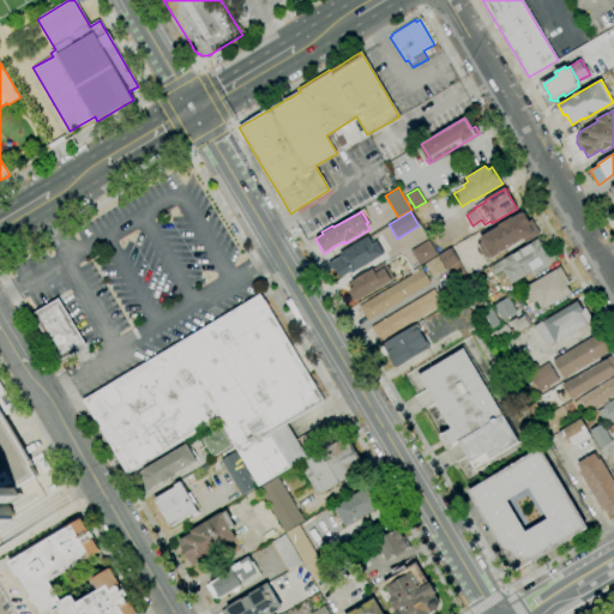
[(487,260),(479,244),(482,242),(480,238),(499,227),(498,226),(511,217),(512,218),(523,212),(529,221),(531,220),(540,235),(525,244),(523,240),(492,258),(491,258),(487,260)]
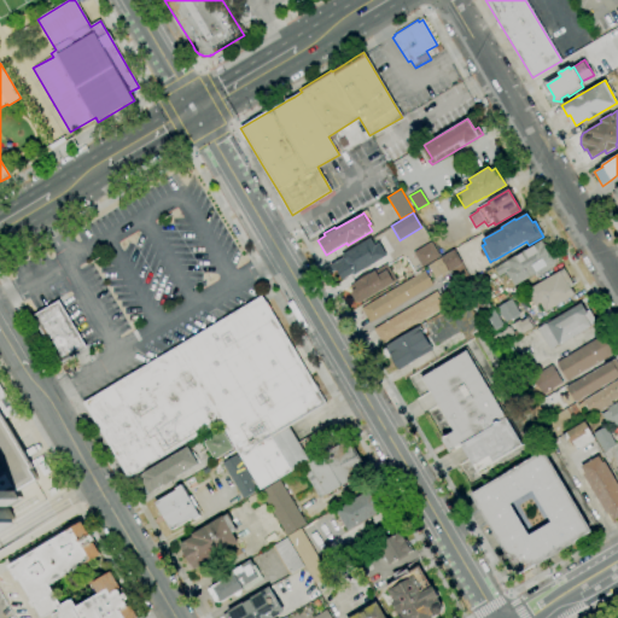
[(343,280),(337,270),(334,273),(330,266),(343,258),(340,256),(369,238),(374,245),(379,243),(386,256),(354,275),(353,274),(343,280)]
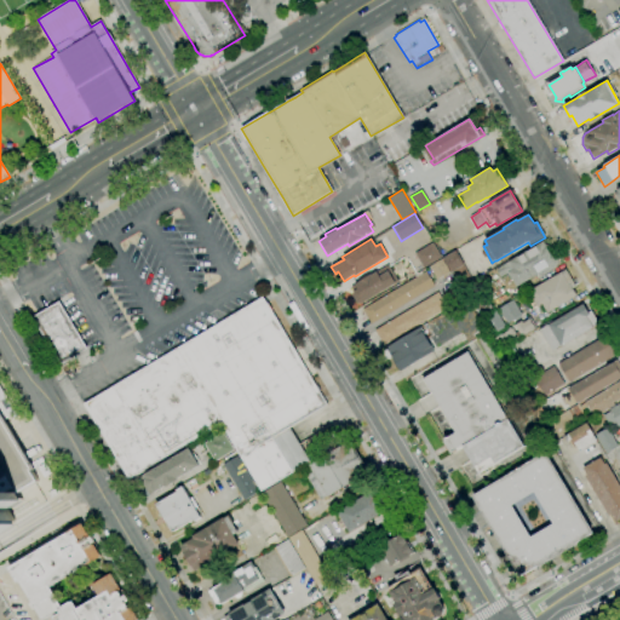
[(549,251),(549,252),(550,252),(551,252),(552,252),(552,253),(554,253),(555,253),(555,254),(556,254),(556,256),(557,256),(557,257),(558,258),(558,259),(558,260),(558,262),(558,263),(558,264),(558,265),(557,267),(557,268),(556,268),(556,269),(541,277),(539,274),(517,287),(507,273),(500,277),(495,270),(543,241),(545,244),(545,245),(546,245),(547,245),(547,246),(549,246),(549,247),(549,248),(549,250),(549,251)]
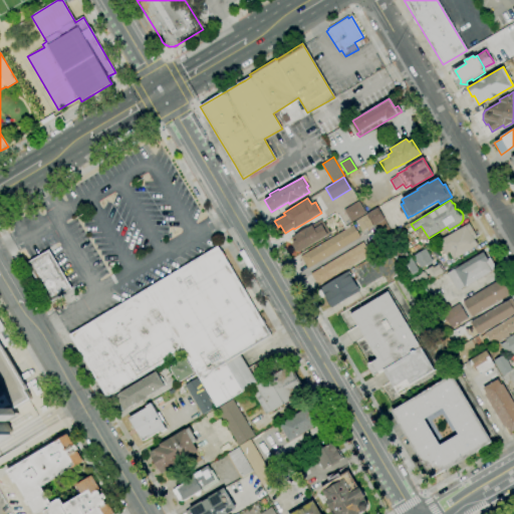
[(348,221),(364,215),(359,201),(343,208),(348,221)]
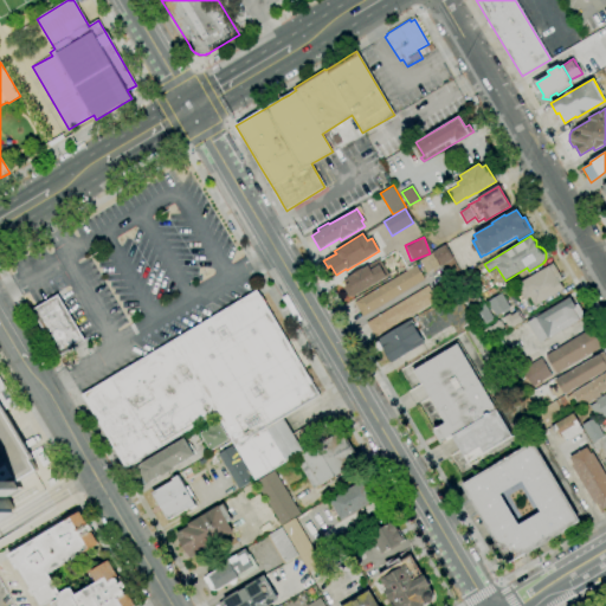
[(455,288),(442,266),(440,266),(432,252),(445,245),(453,259),(452,259),(465,281),(455,288)]
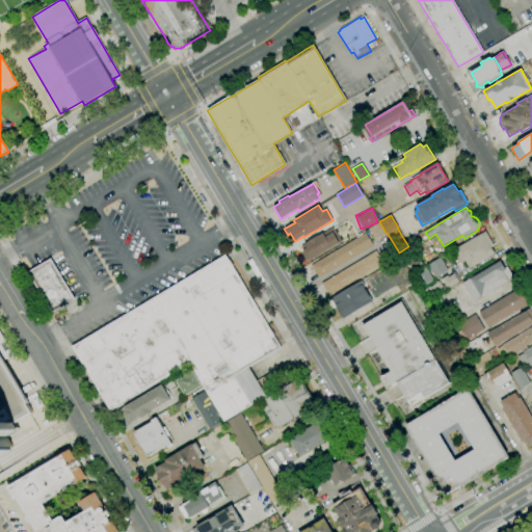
[(375,241),(368,230),(379,222),(386,235),(375,241)]
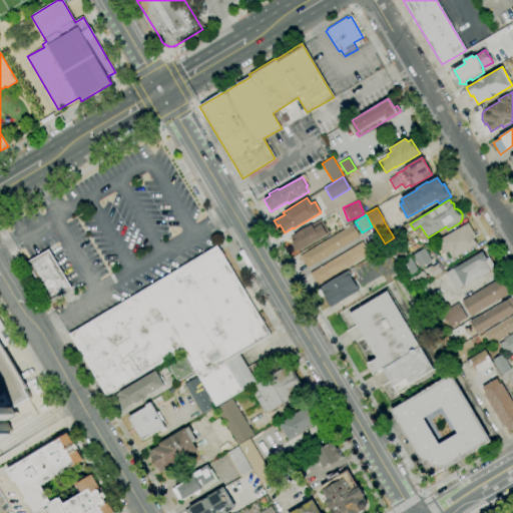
[(330,233),(315,242),(299,251),(296,250),(292,244),(292,240),(290,237),(296,233),(306,227),(321,218),(330,233)]
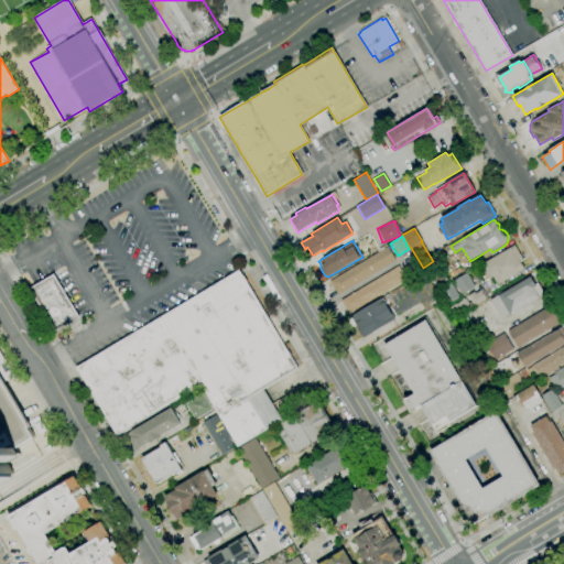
[(498,284),(492,277),(488,279),(480,266),(500,253),(514,245),(523,261),(521,262),(524,269),(498,284)]
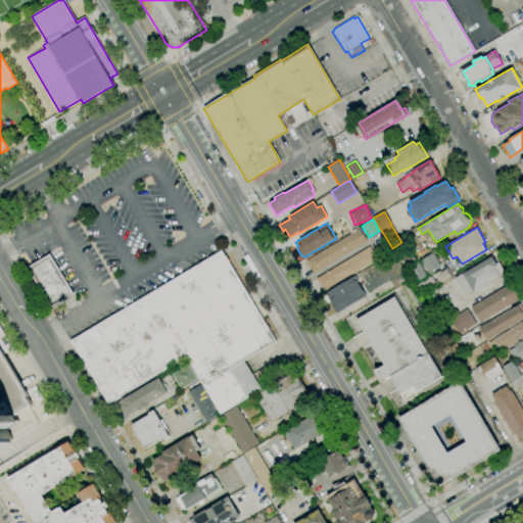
[(314,274),(305,262),(358,230),(366,242),(314,274)]
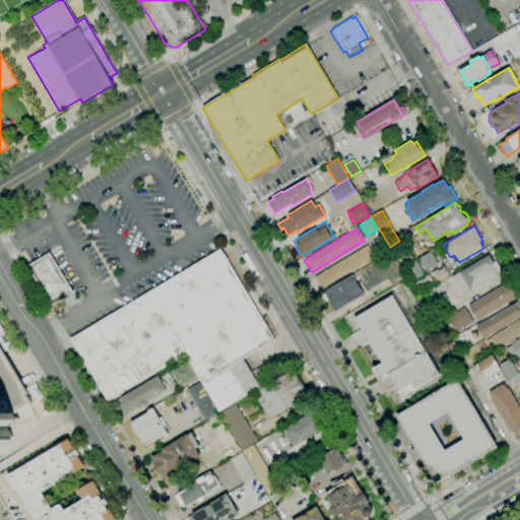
[(377,258),(371,248),(383,240),(389,250),(377,258)]
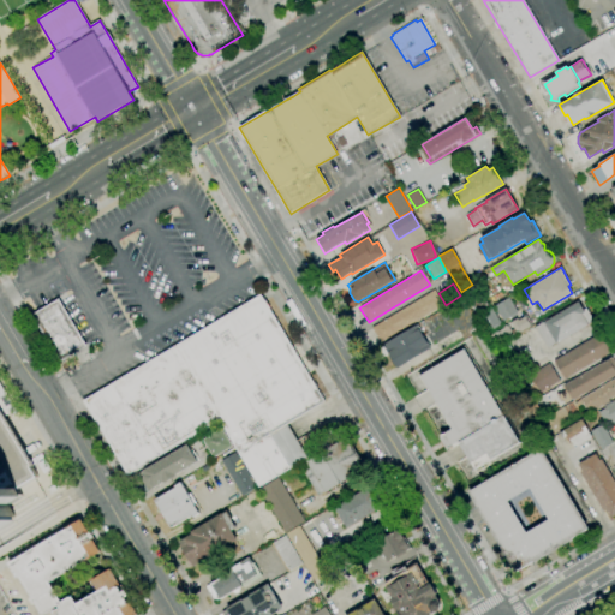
[(381,342),(371,328),(434,290),(443,304),(381,342)]
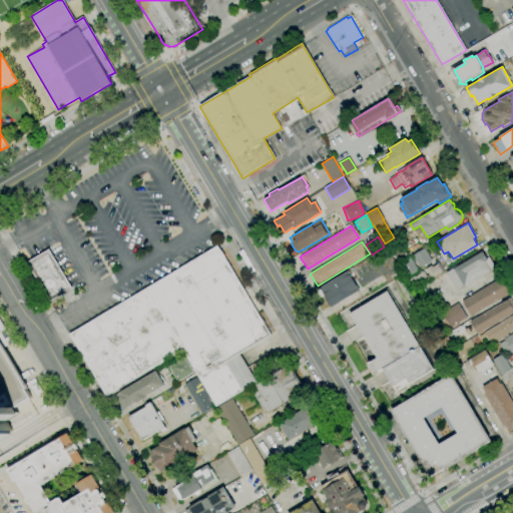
[(216,407),(182,351),(105,396),(68,335),(217,246),(271,336),(239,354),(257,383),(216,407)]
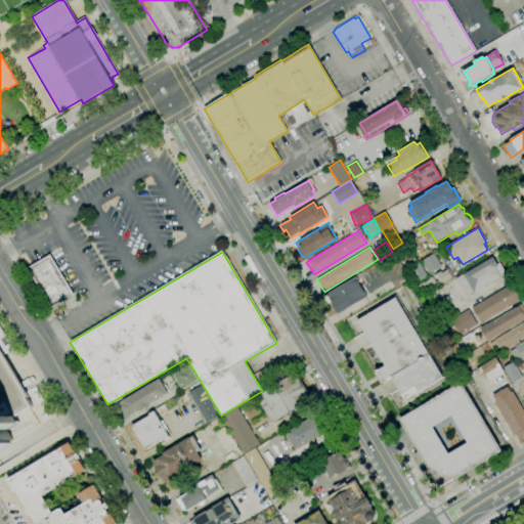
[(403,268),(417,262),(410,252),(398,259),(403,268)]
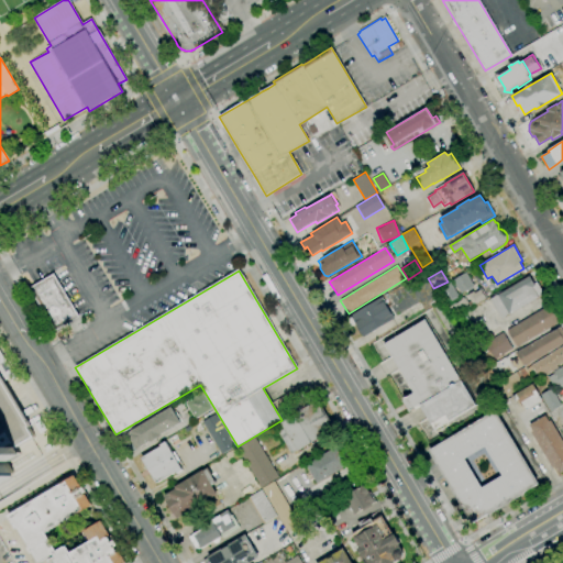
[(461,294),(453,280),(466,273),(474,286),(473,287),(474,288),(467,291),(467,290),(461,294)]
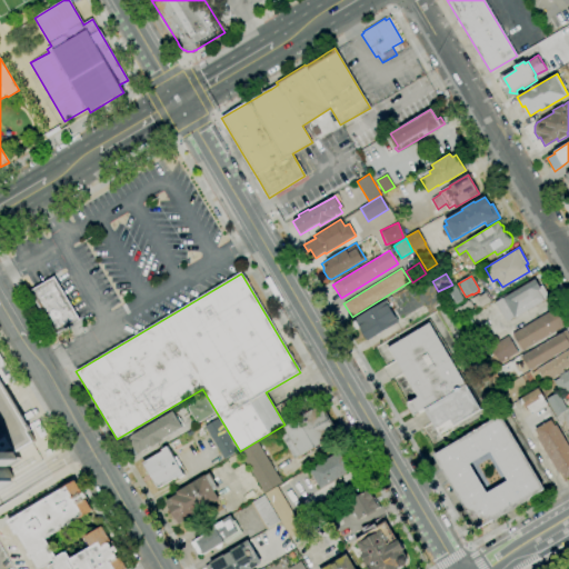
[(55,335),(29,291),(55,277),(80,320),(55,335)]
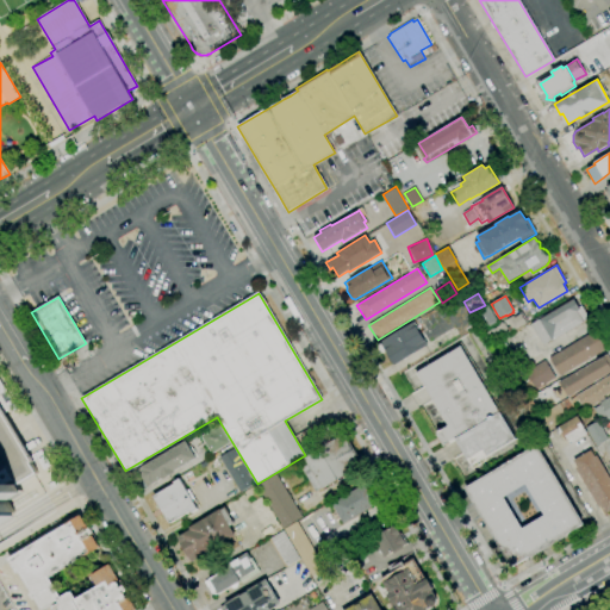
[(543,346),(531,324),(535,322),(534,319),(541,316),(542,317),(573,299),(578,307),(582,305),(589,318),(583,322),(584,323),(552,342),(552,341),(543,346)]
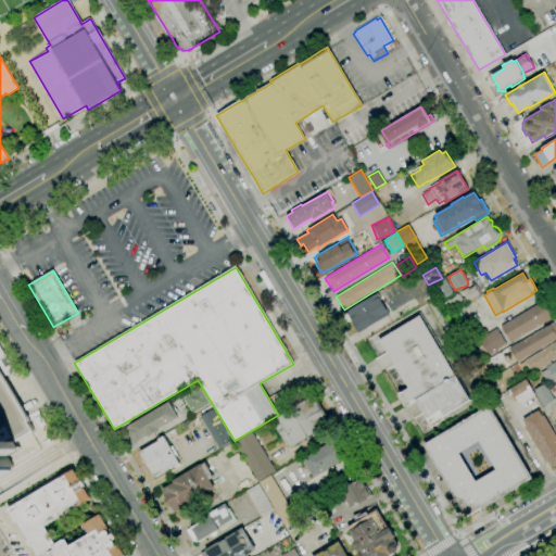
[(439,300),(431,287),(444,278),(453,292),(451,292),(452,294),(446,298),(445,295),(439,300)]
